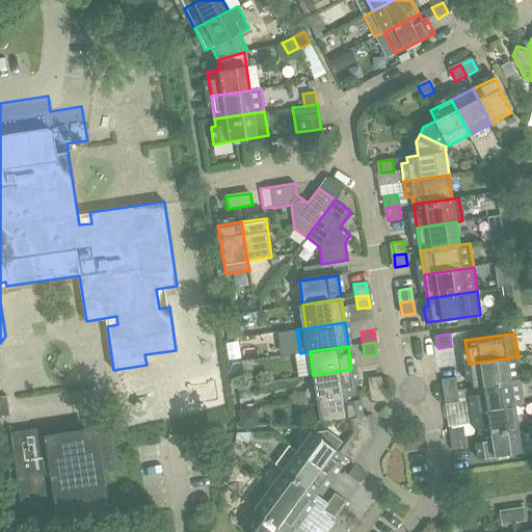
[(522,380),(519,356),(469,364),(472,388),(522,380)]
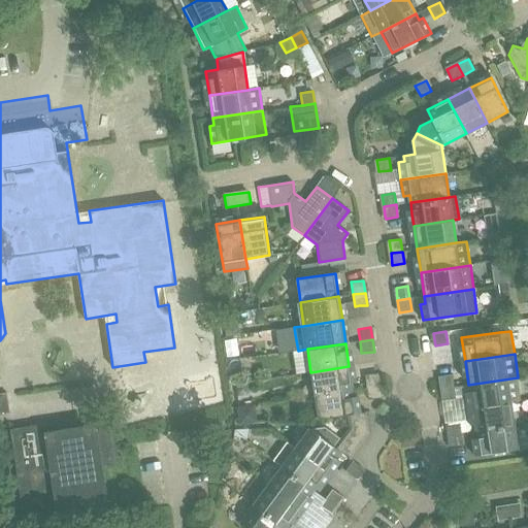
[(353,390),(349,366),(310,372),(315,396),(353,390)]
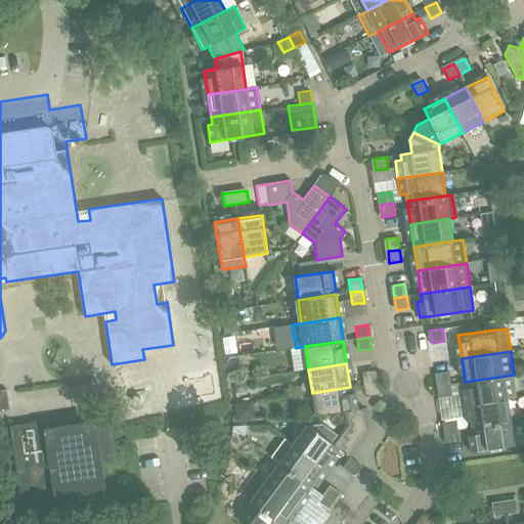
[(362,373),(364,385),(377,383),(375,370),(362,373)]
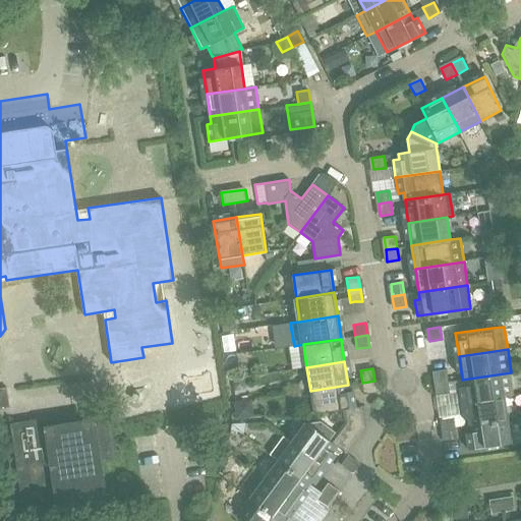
[(435,371),(437,384),(448,382),(446,369),(435,371)]
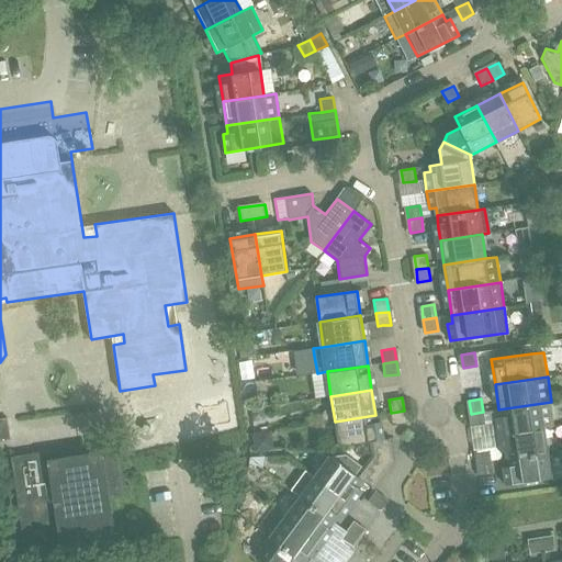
[(555,426),(551,402),(498,409),(502,434),(543,428),(555,426)]
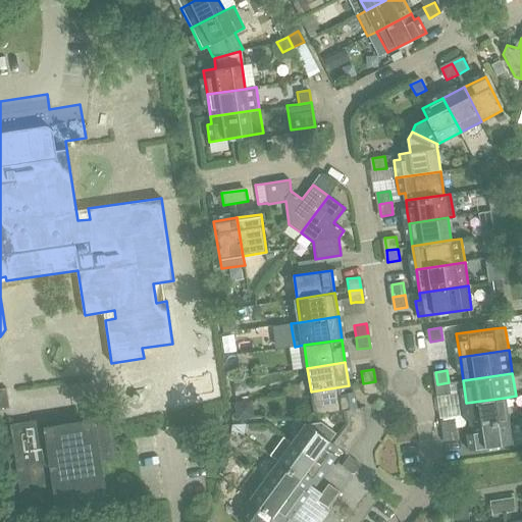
[(376,394),(375,381),(363,383),(365,396),(376,394)]
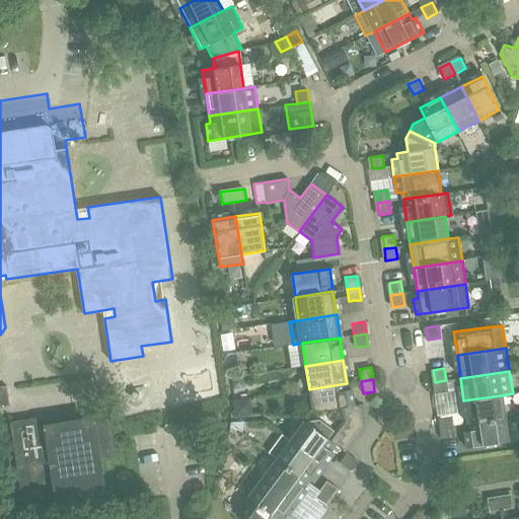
[(448,392),(446,380),(435,382),(437,393),(448,392)]
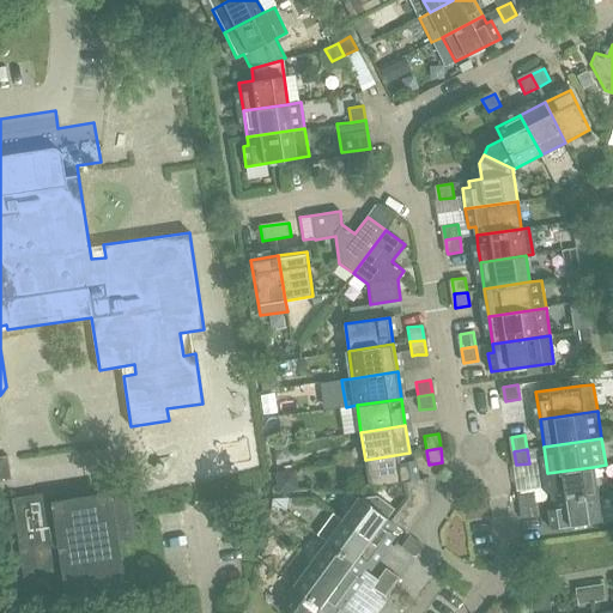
[(395,510),(414,523),(430,503),(426,478),(413,480),(410,453),(365,460),(369,487),(404,481),(405,497),(395,510)]
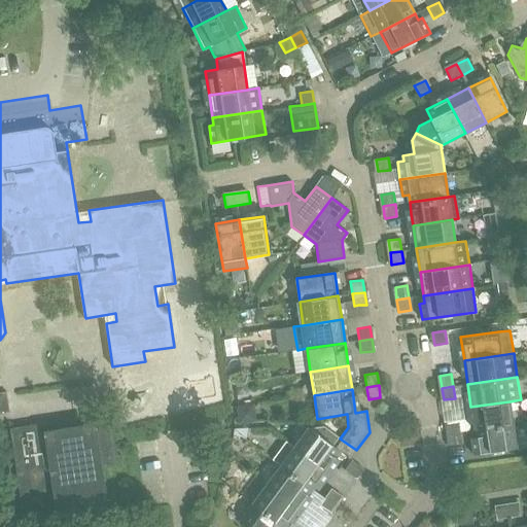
[(7,392),(0,392),(0,413),(10,412),(7,392)]
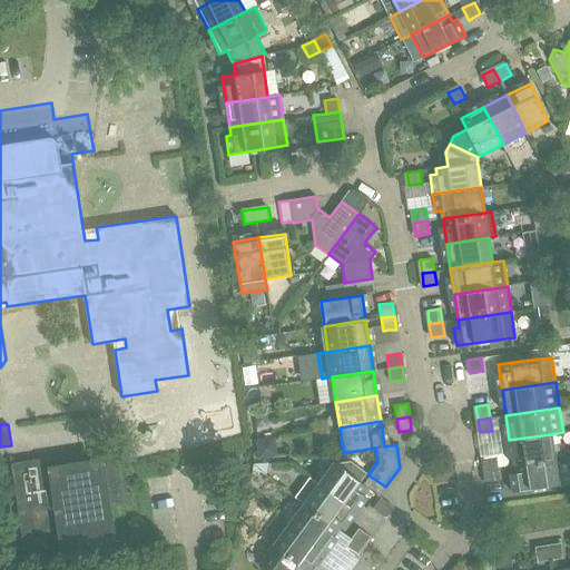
[(551,434),(509,440),(513,465),(554,459),(551,434)]
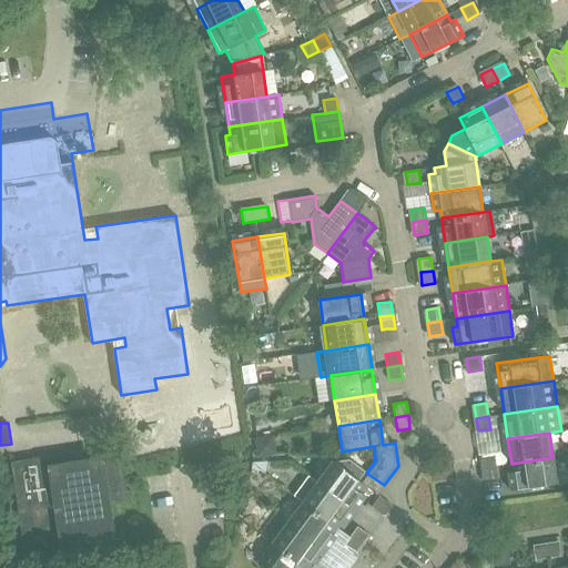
[(484,467),(496,466),(494,453),(482,454),(484,467)]
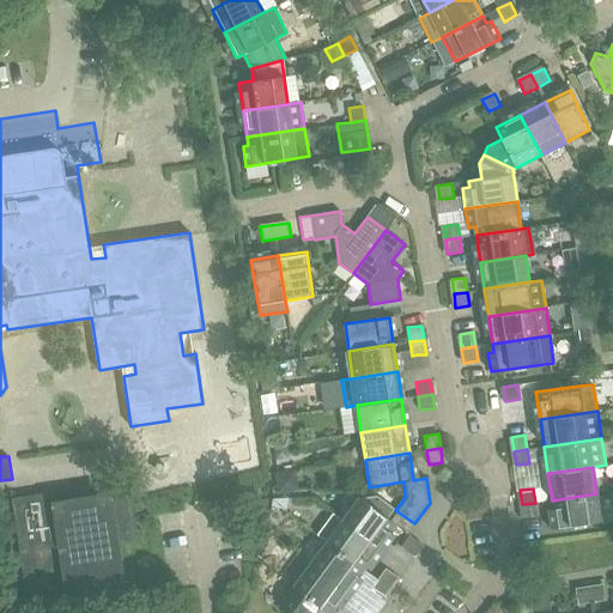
[(109,493),(80,497),(68,499),(66,491),(12,499),(25,583),(64,577),(67,604),(127,595),(119,542),(138,540),(131,490),(109,493)]
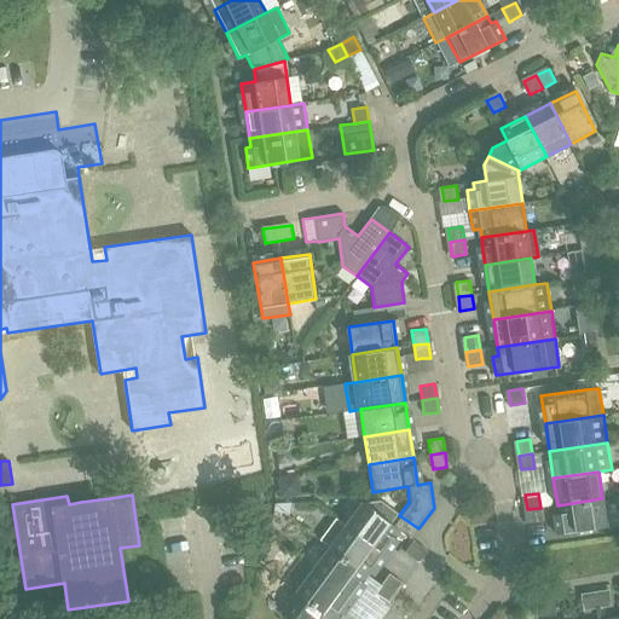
[(602,498),(557,505),(559,514),(553,515),(556,534),(607,526),(602,498)]
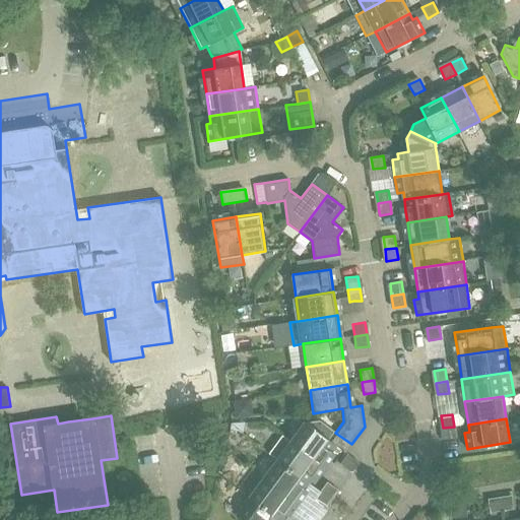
[(306,423),(291,442),(323,464),(336,446),(345,452),(351,444),(335,433),(320,421),(306,423)]
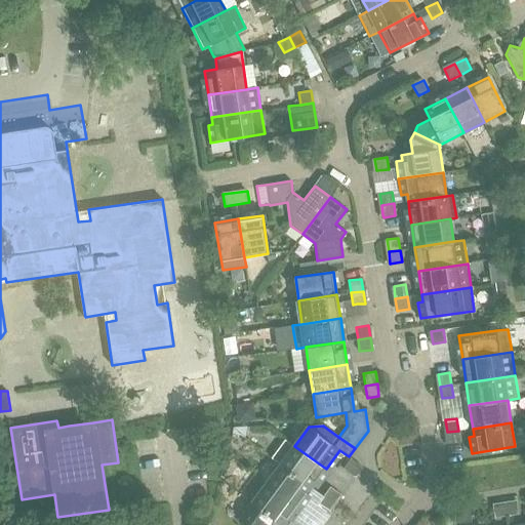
[(458,431),(447,432),(448,444),(460,442),(458,431)]
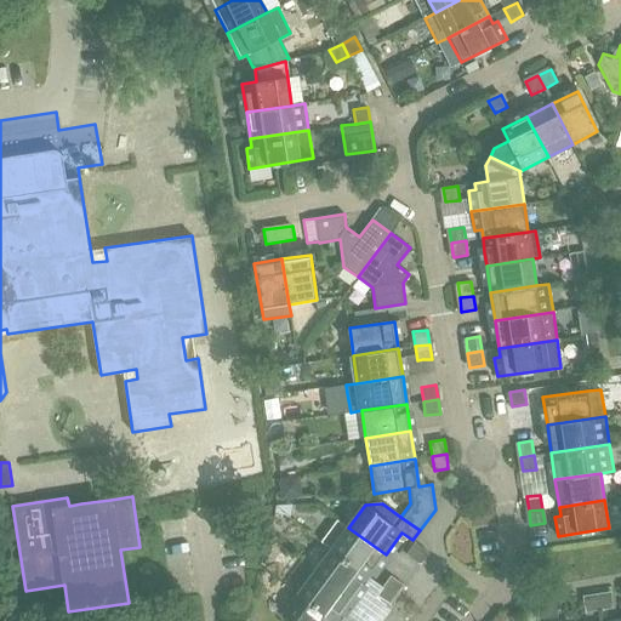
[(369,576),(386,554),(348,528),(339,519),(322,541),(332,550),(369,576)]
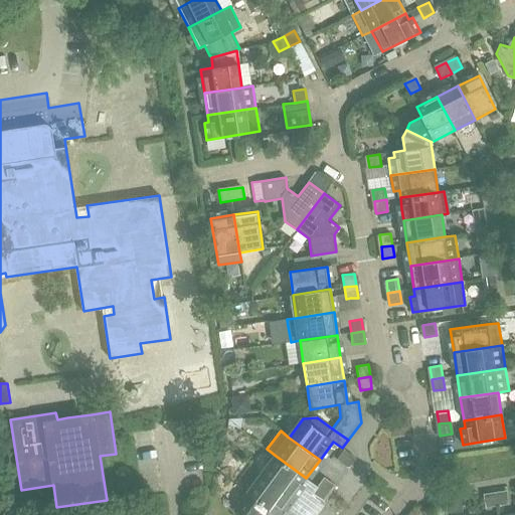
[(345,450),(338,459),(347,466),(354,457),(345,450)]
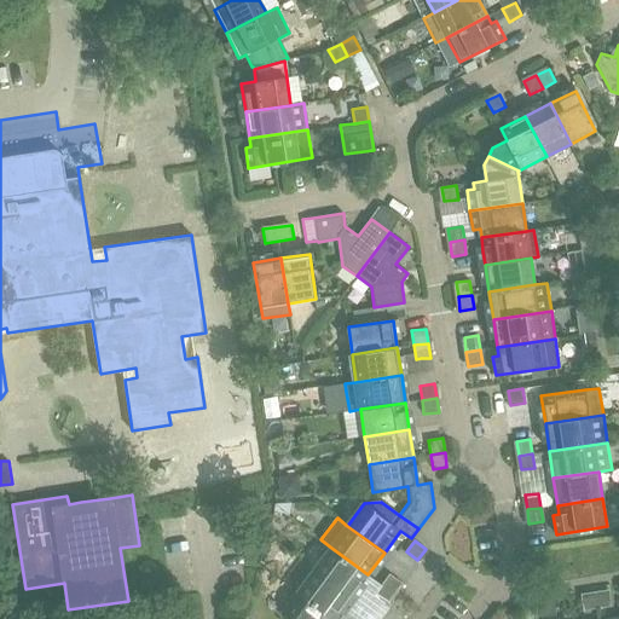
[(385,606),(393,594),(382,585),(368,574),(331,548),(314,570),(351,597),(360,584),(375,595),(372,597),(385,606)]
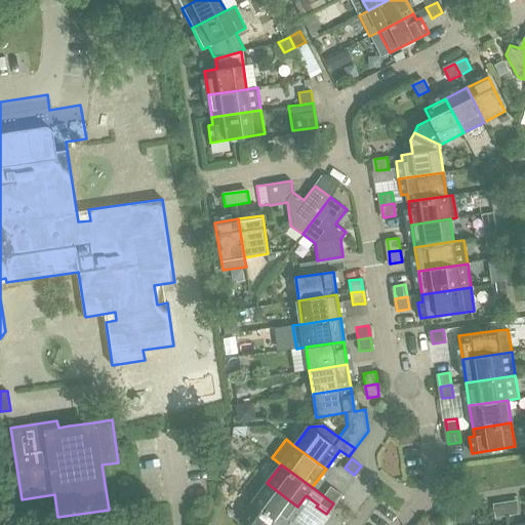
[(267,483),(252,502),(283,524),(297,507),(267,483)]
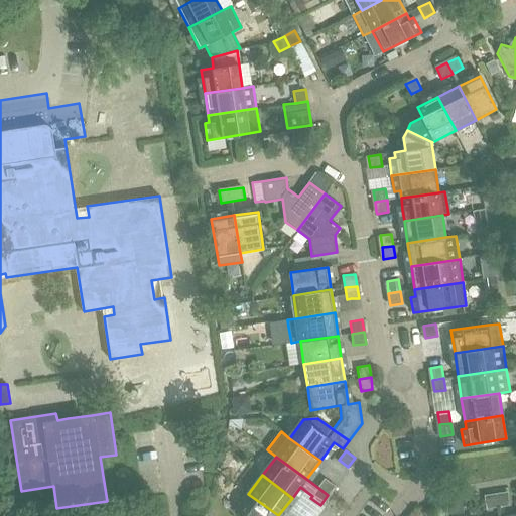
[(326,478),(318,488),(328,495),(335,485),(326,478)]
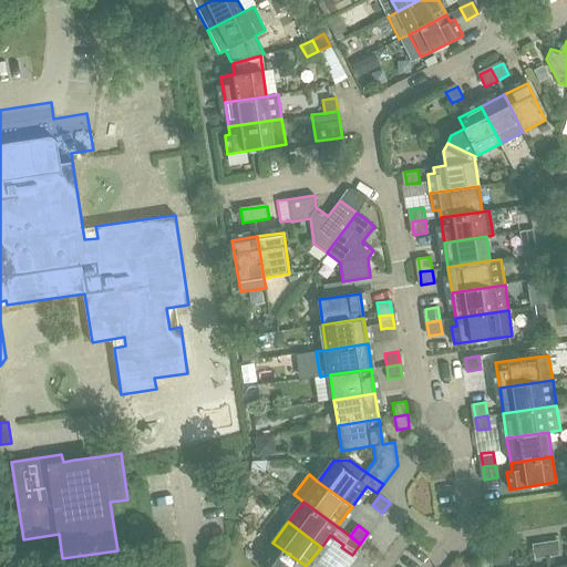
[(560,555),(558,542),(545,544),(547,557),(560,555)]
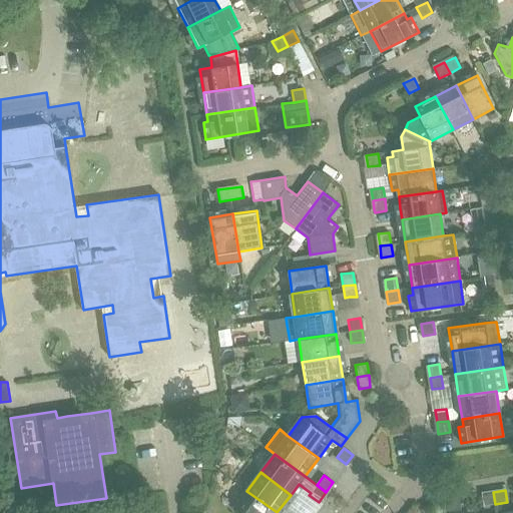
[(277,512),(246,491),(233,510),(237,512),(277,512)]
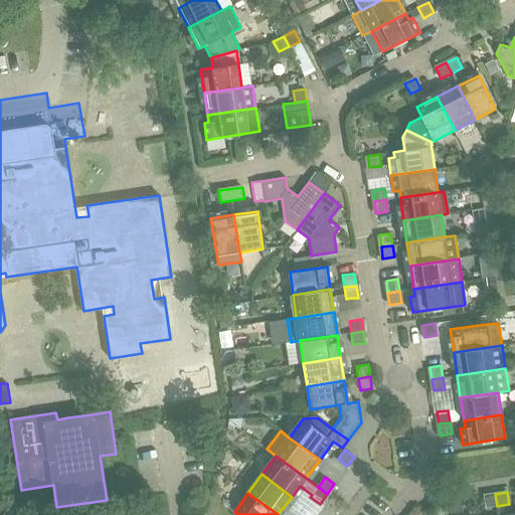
[(485,508),(497,506),(495,494),(483,496),(485,508)]
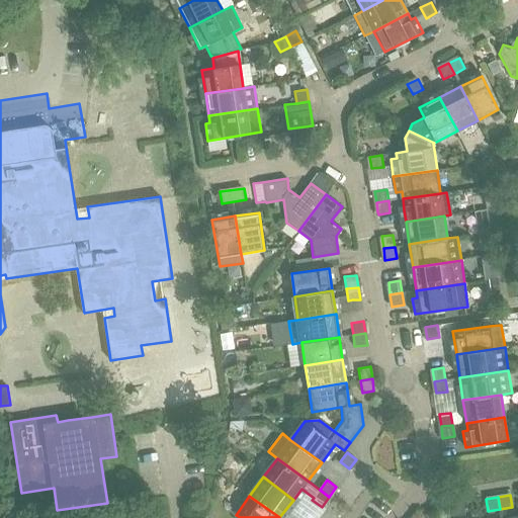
[(452,504),(453,516),(465,514),(463,502),(452,504)]
